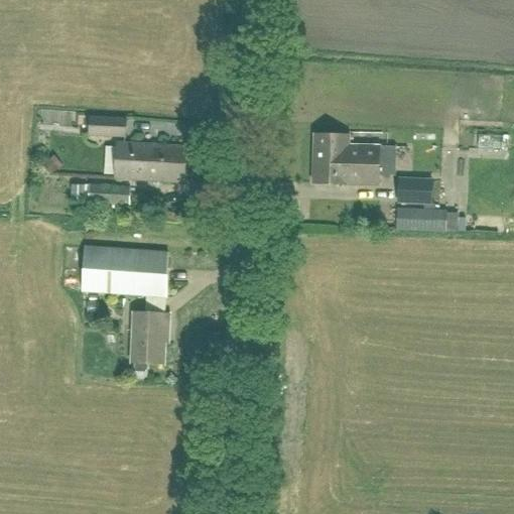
[(124,117),(88,115),(87,129),(87,135),(123,137),(124,117)]
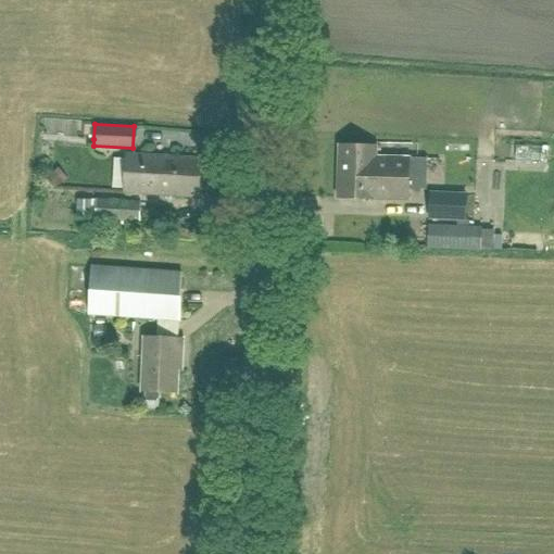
[(405,199),(406,189),(424,189),(425,158),(407,158),(407,156),(375,155),(375,145),(338,143),(336,197),(405,199)]
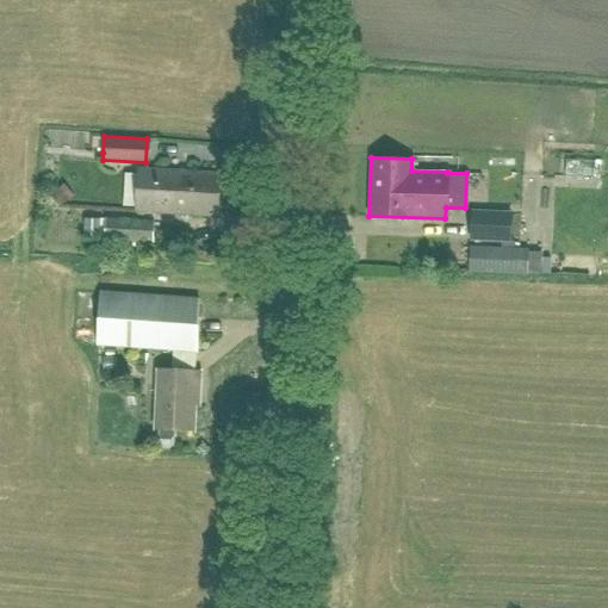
[(216,215),(218,172),(136,167),(134,210),(216,215)]
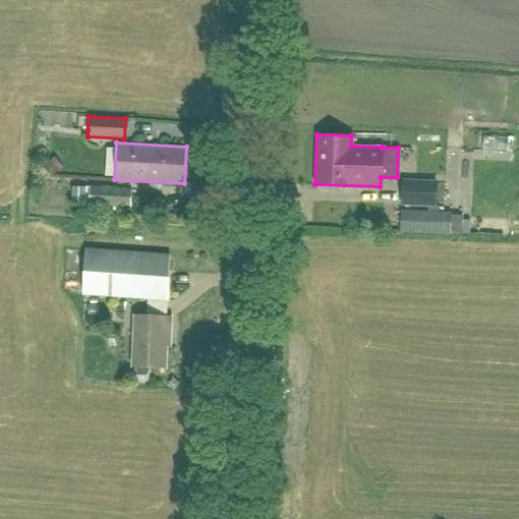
[(435,206),(436,181),(402,179),(401,204),(435,206)]
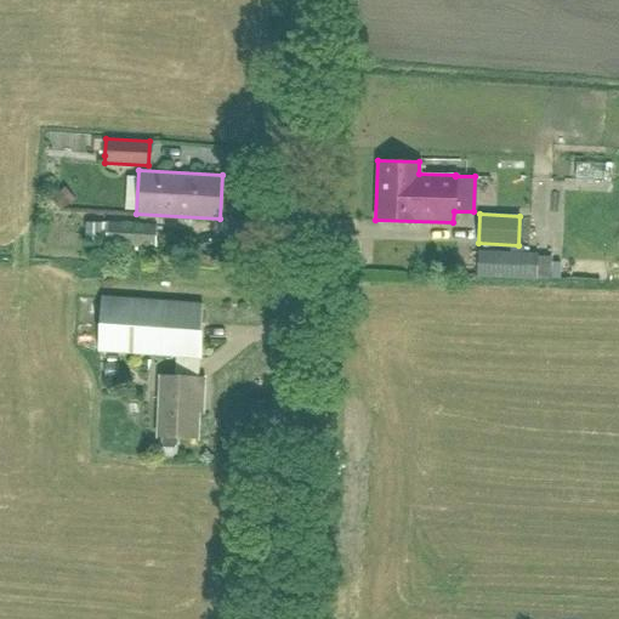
[(154,245),(155,223),(106,220),(104,243),(154,245)]
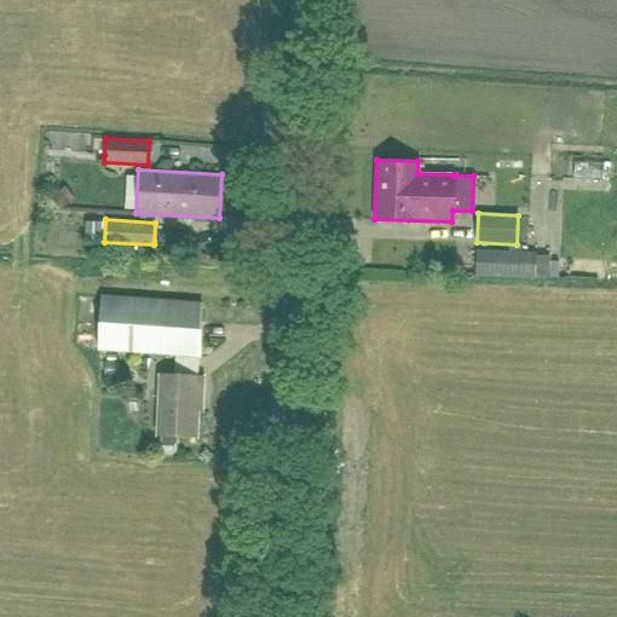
[(98,240),(99,220),(84,220),(82,240),(98,240)]
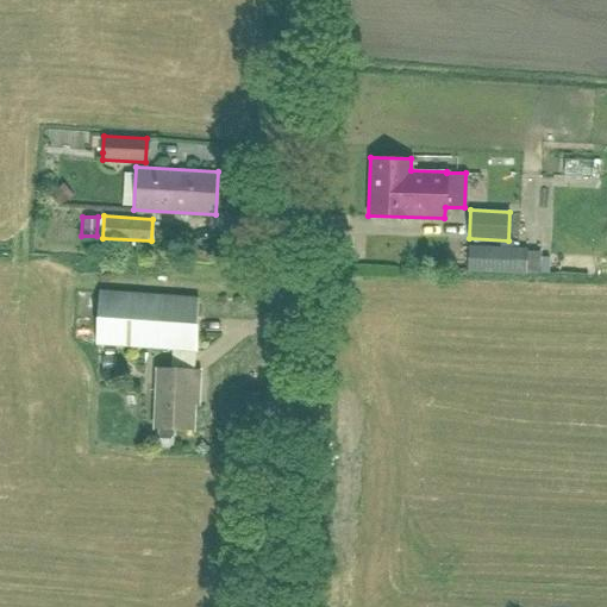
[(467,269),(548,273),(548,257),(539,257),(539,252),(526,251),(526,249),(468,246),(467,269)]
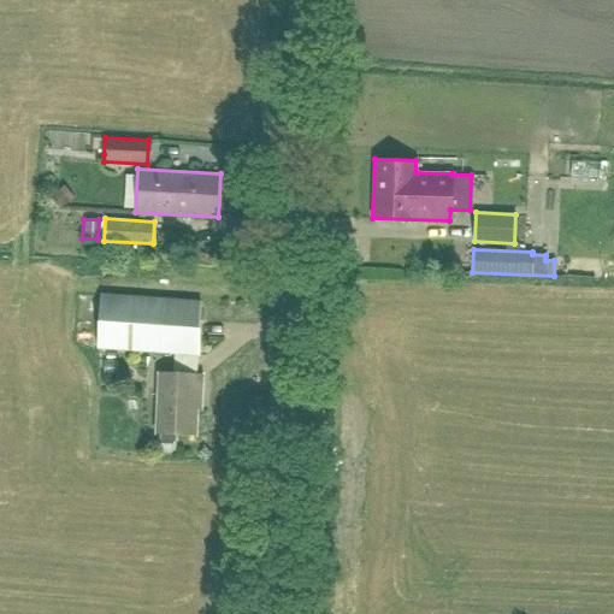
[(196,353),(199,302),(99,295),(96,346),(196,353)]
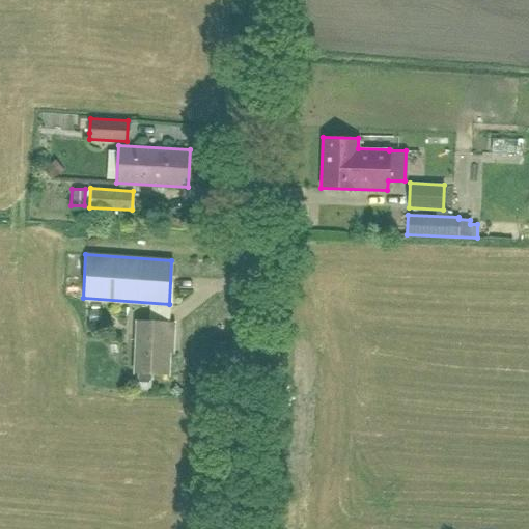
[(170,343),(171,322),(135,321),(133,371),(137,371),(137,377),(140,381),(146,381),(150,378),(150,372),(167,373),(168,343),(170,343)]
